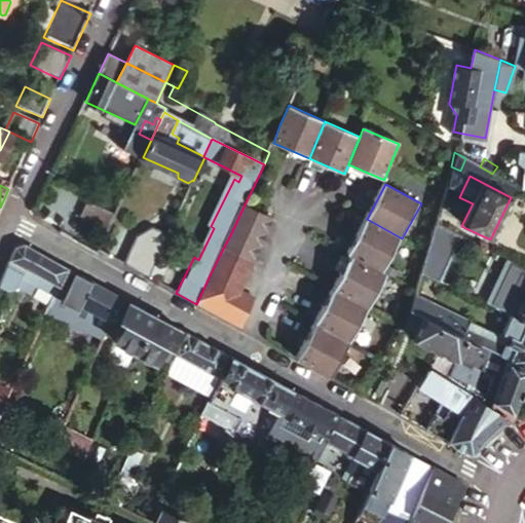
[(442,200),(436,224),(447,229),(457,209),(442,200)]
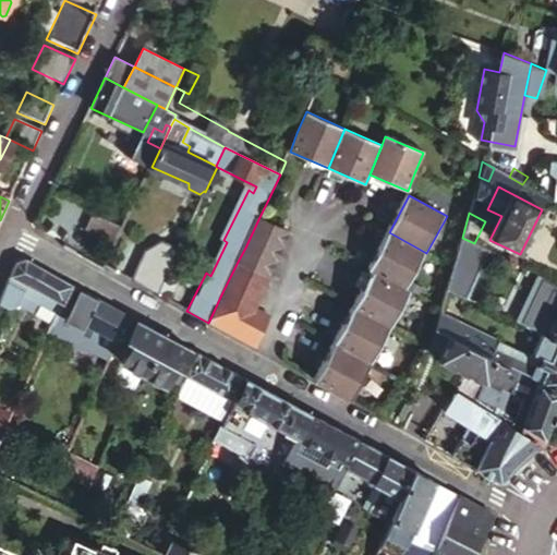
[(116,243),(123,227),(97,215),(89,231),(116,243)]
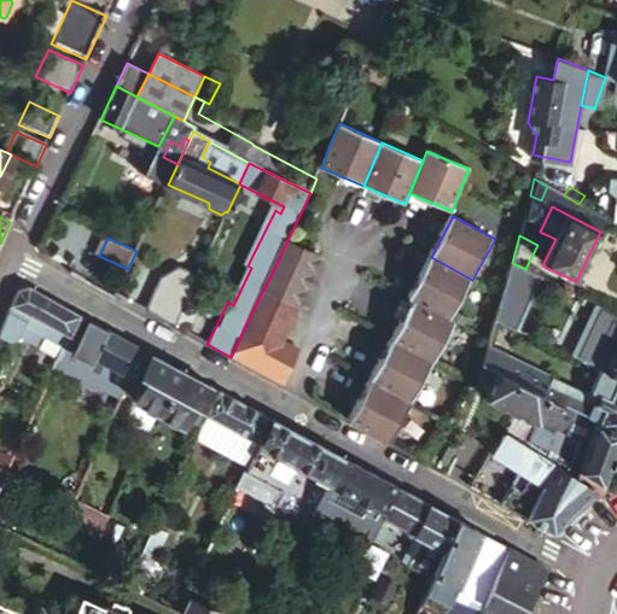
[(280,256),(315,274),(322,257),(309,251),(287,240),(280,256)]
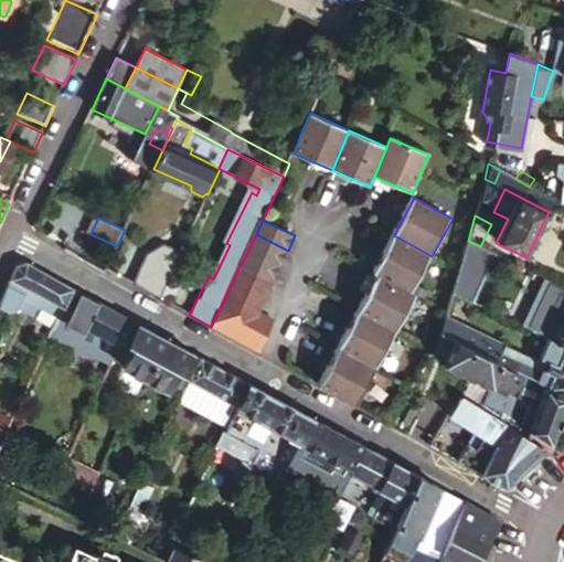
[(256,234),(248,251),(280,266),(288,251),(256,234)]
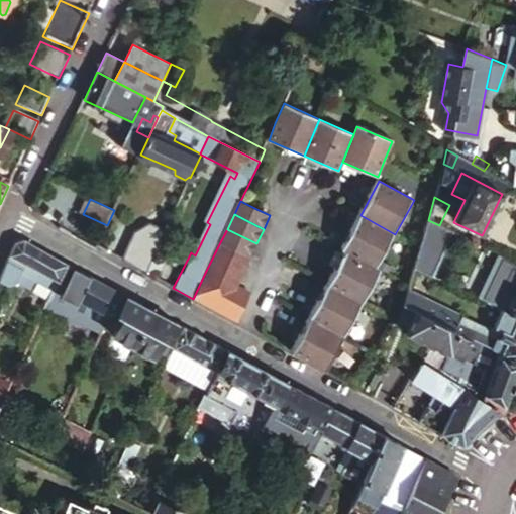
[(360,215),(342,248),(346,250),(378,268),(395,234),(360,215)]
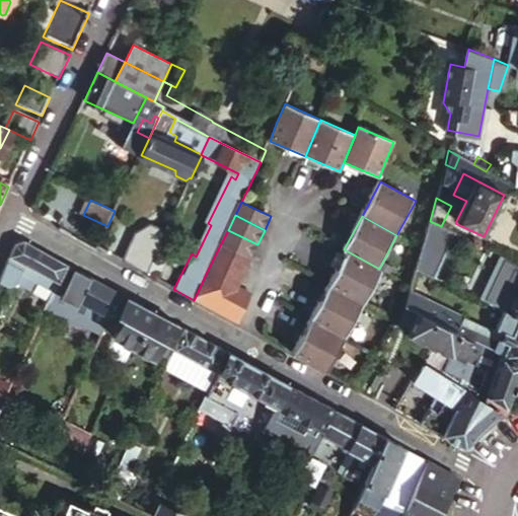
[(425,237),(422,248),(416,271),(438,281),(440,282),(444,274),(438,271),(442,264),(430,256),(442,227),(441,226),(430,221),(425,237)]
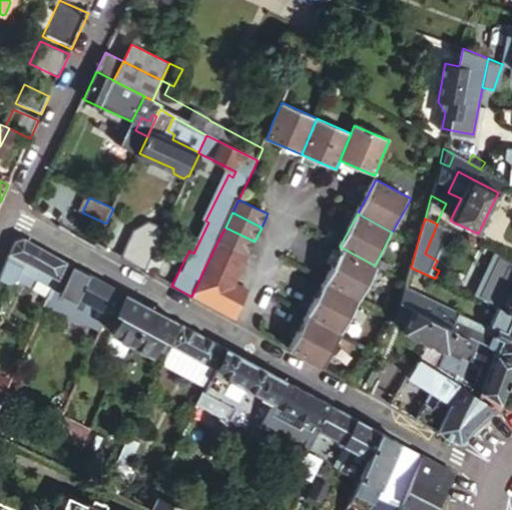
[(145,271),(163,230),(148,221),(133,230),(121,258),(145,271)]
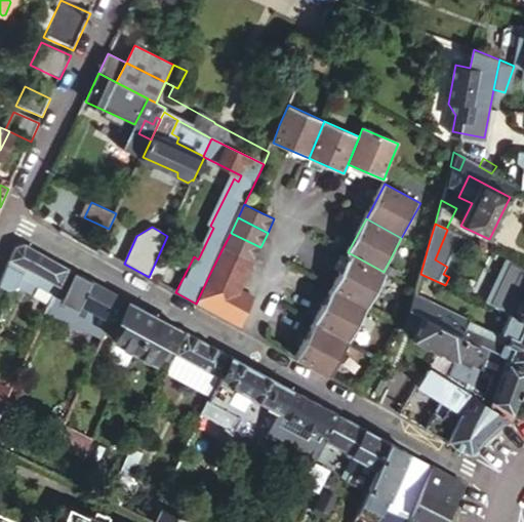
[(224,246),(254,261),(260,247),(231,233),(224,246)]
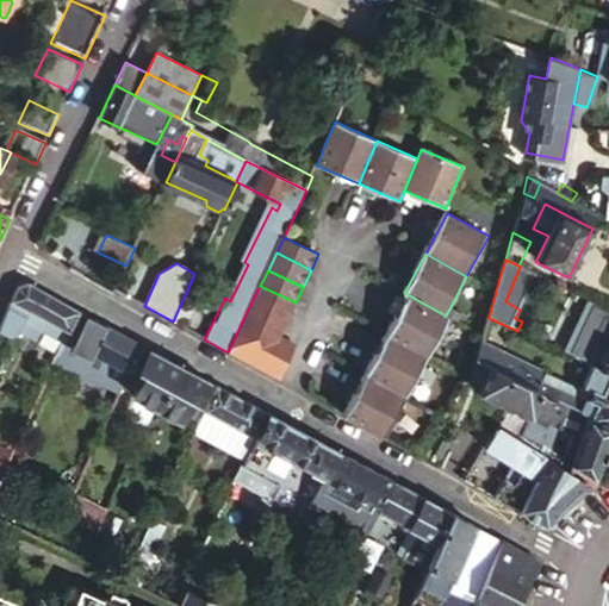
[(66,337),(79,311),(29,283),(18,287),(11,303),(0,326),(0,330),(11,335),(19,333),(20,331),(37,339),(42,330),(63,341),(66,337)]
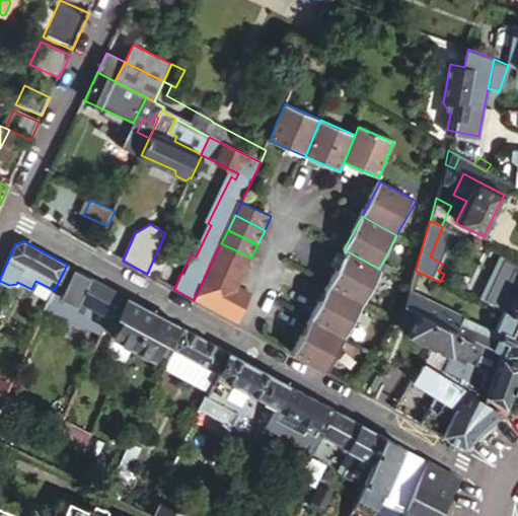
[(214,258),(244,272),(251,258),(221,243),(214,258)]
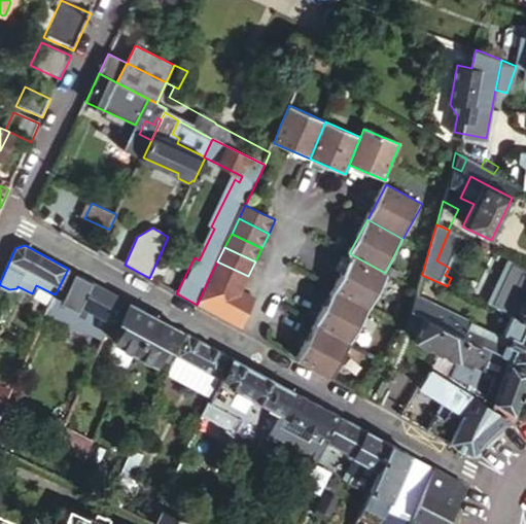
[(389,275),(385,273),(353,255),(335,289),(371,309),(389,275)]
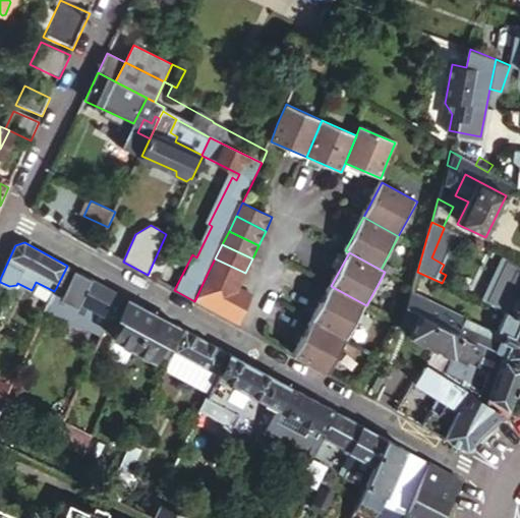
[(223,280),(239,288),(245,273),(215,259),(208,273),(223,280)]
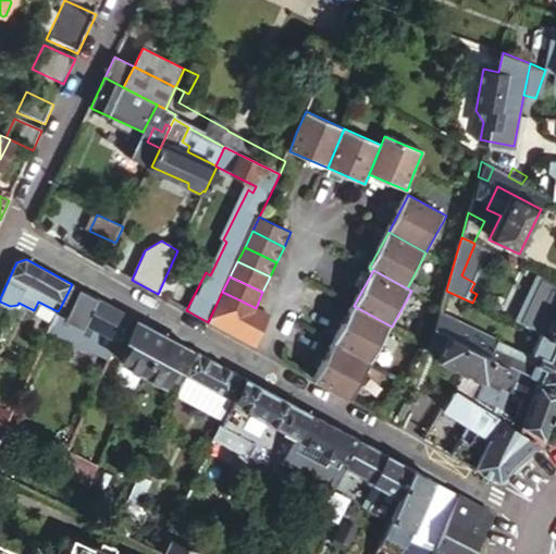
[(116,340),(127,316),(72,284),(60,308),(116,340)]
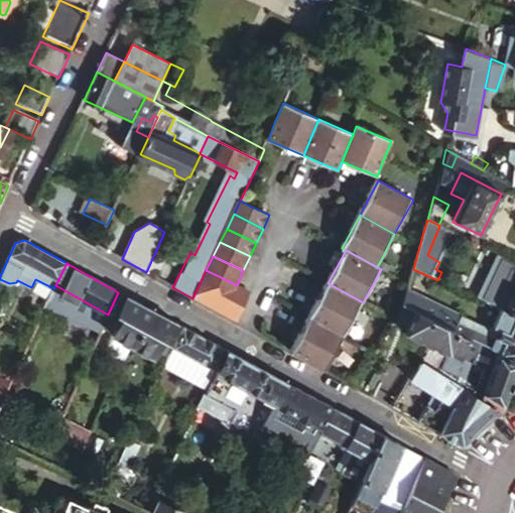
[(413,269),(409,284),(403,305),(415,311),(419,313),(426,299),(435,279),(413,269)]
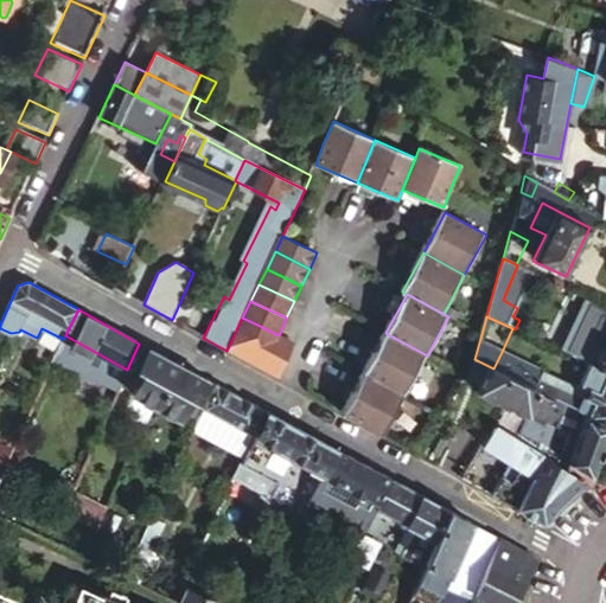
[(260,326),(242,318),(227,351),(246,360),(260,326)]
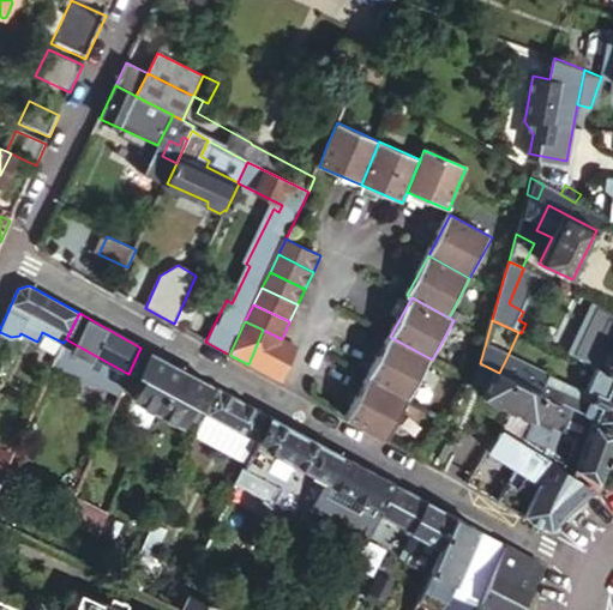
[(265,374),(282,339),(263,330),(248,364),(265,374)]
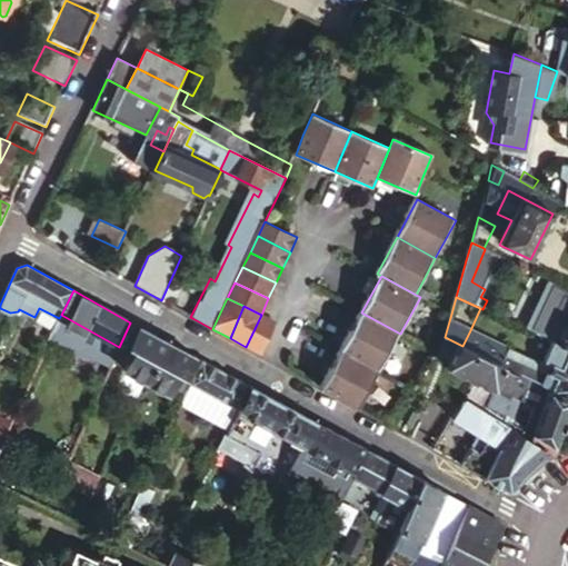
[(400,334),(361,313),(341,349),(379,370),(400,334)]
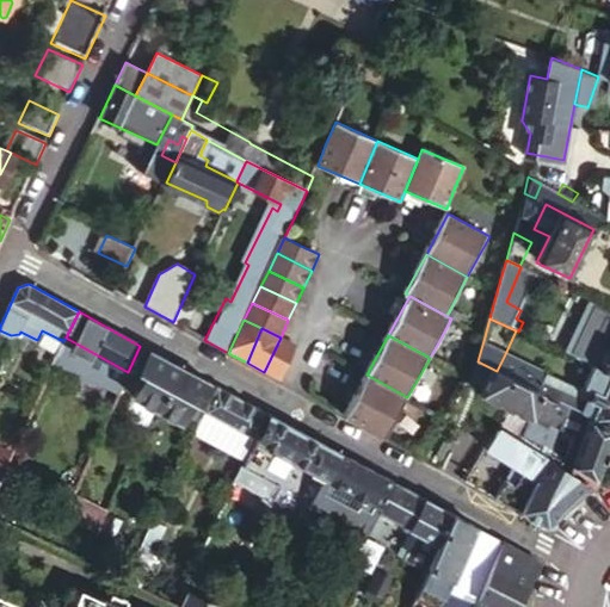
[(293,342),(281,338),(264,372),(281,381),(295,350),(293,342)]
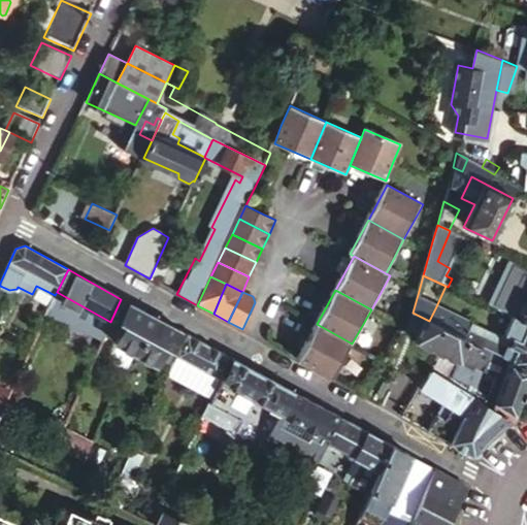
[(506,316),(513,319),(526,325),(526,296),(518,292),(506,316)]
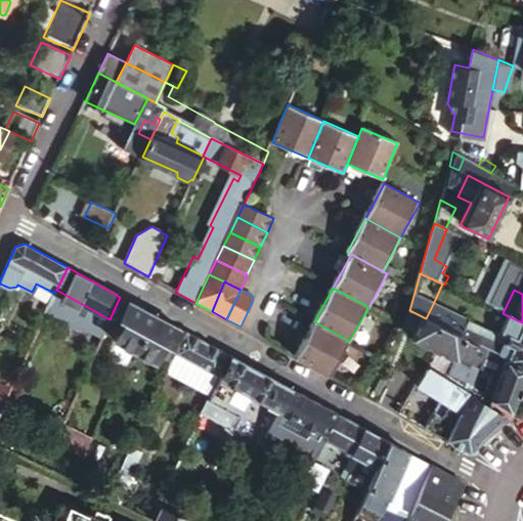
[(154,314),(128,301),(118,318),(123,321),(114,340),(116,341),(134,351),(154,314)]
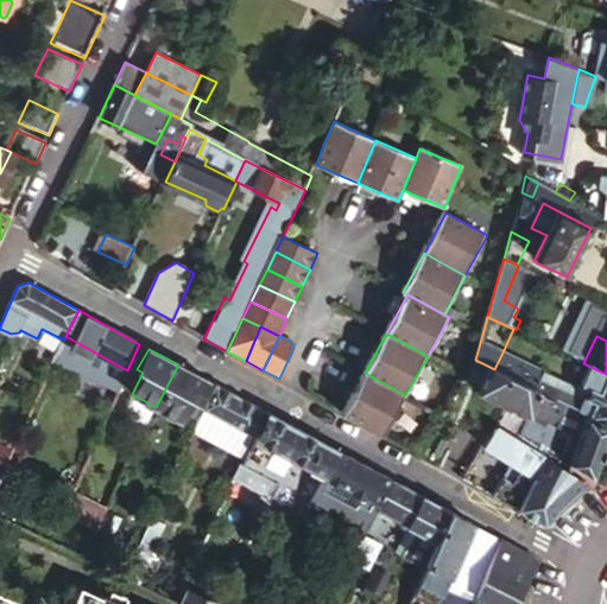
[(504,374),(529,386),(536,389),(543,373),(503,353),(494,369),(504,374)]
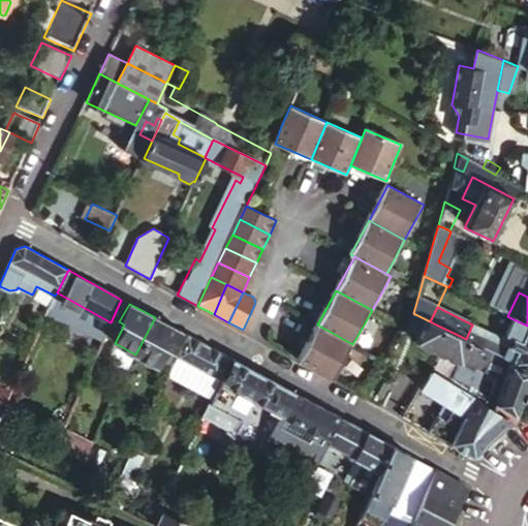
[(171,349),(181,332),(155,317),(135,354),(155,365),(165,346),(171,349)]
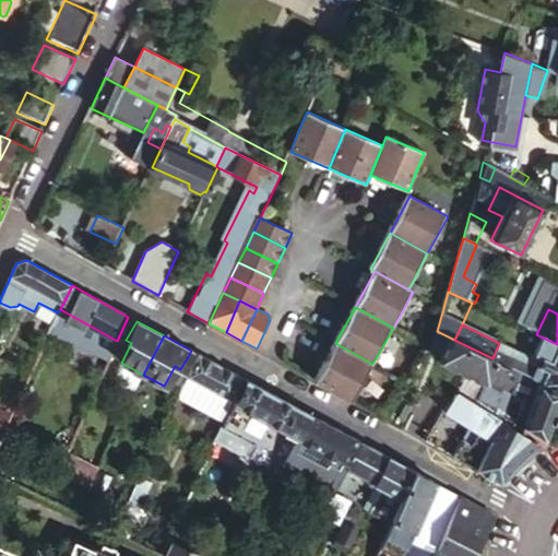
[(454,340),(450,338),(439,361),(463,374),(464,371),(475,377),(486,355),(463,344),(454,340)]
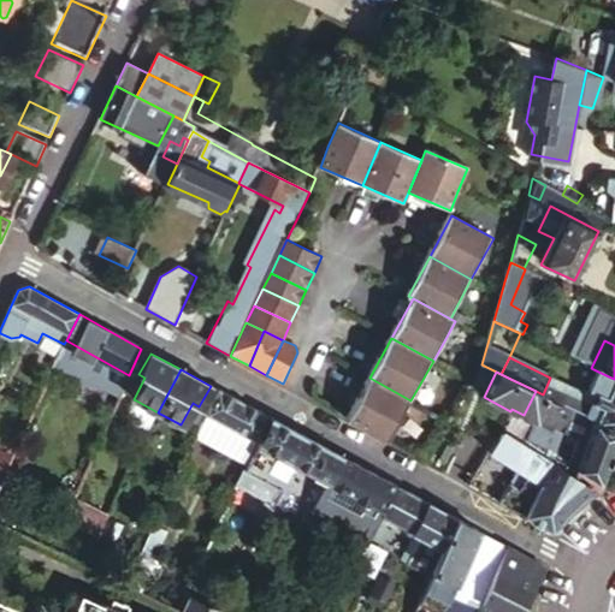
[(561,404),(574,410),(587,416),(614,429),(614,379),(598,372),(587,396),(550,378),(543,394),(549,398),(561,404)]
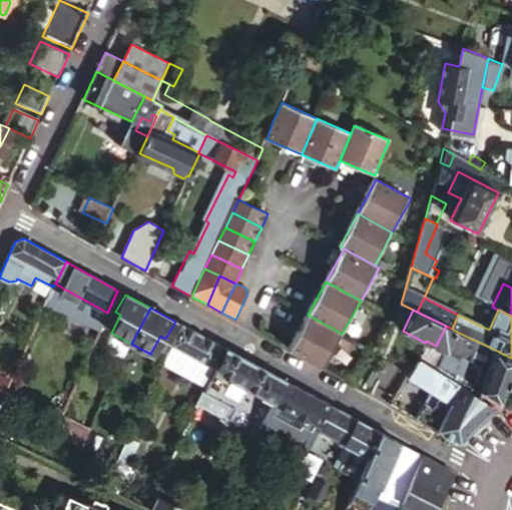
[(342,334),(308,315),(289,349),(324,368),(342,334)]
